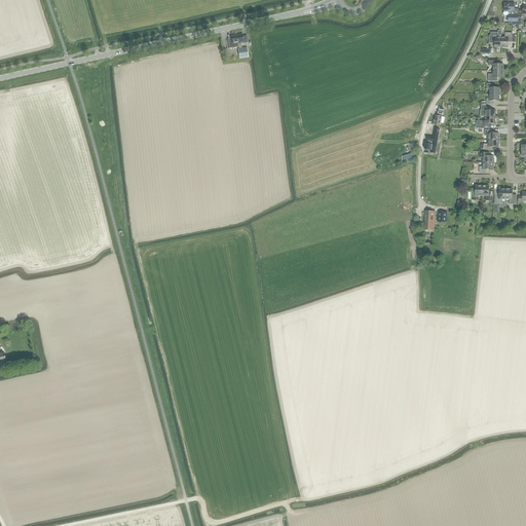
[(504,3),(504,11),(503,13),(503,14),(504,15),(509,15),(509,22),(518,22),(518,20),(518,11),(518,9),(514,9),(514,3),(504,3)]
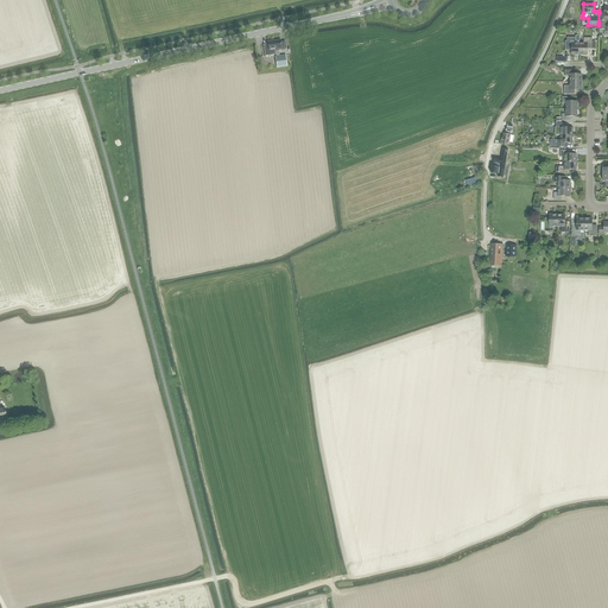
[(575,36),(575,38),(567,37),(567,49),(571,49),(571,55),(580,55),(580,43),(580,36),(575,36)]
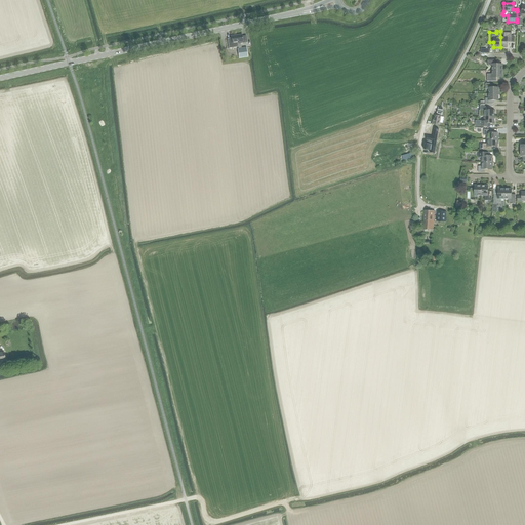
[(511,36),(511,33),(503,33),(503,37),(500,37),(500,47),(507,47),(507,42),(514,42),(514,36),(511,36)]
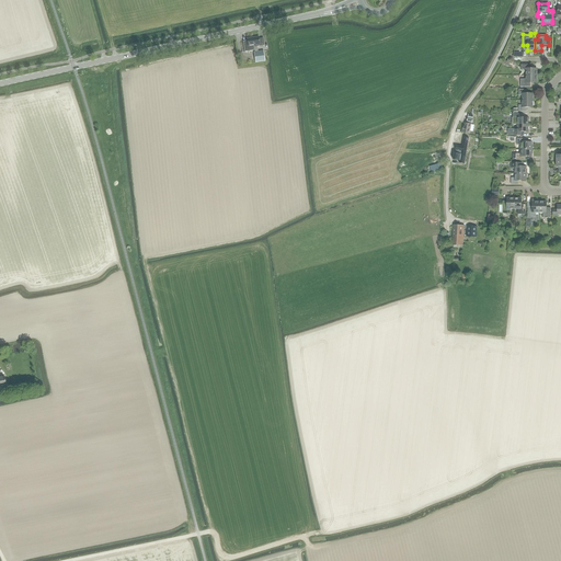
[(259,36),(252,37),(254,47),(256,46),(264,45),(263,38),(259,38),(259,36)]
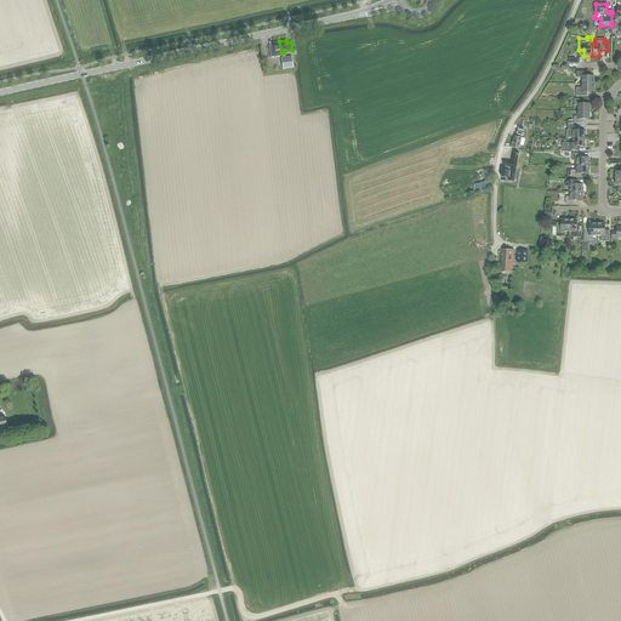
[(281,52),(279,41),(273,43),(273,45),(268,45),(271,57),(281,56),(281,52)]
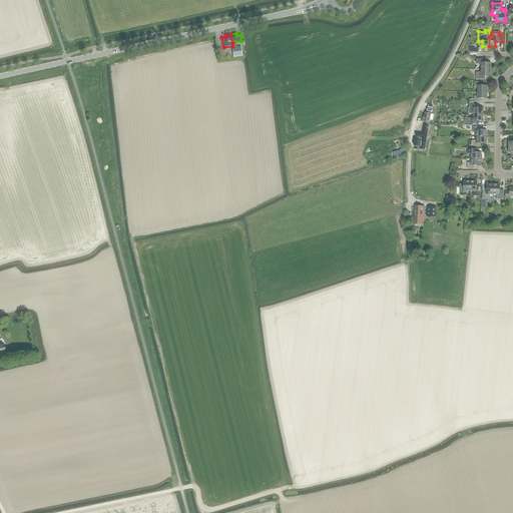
[(240,46),(231,47),(233,57),(242,56),(240,46)]
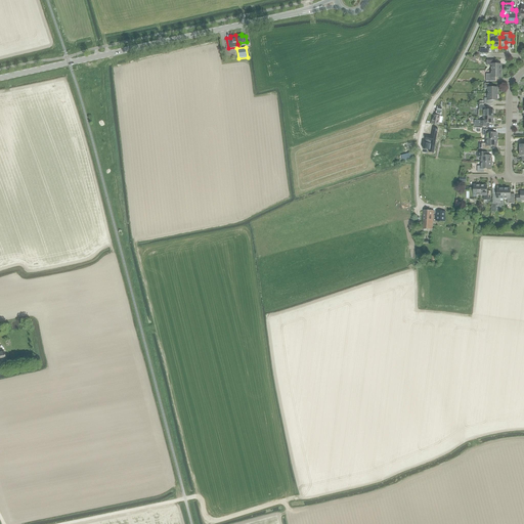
[(491,66),(491,71),(500,71),(500,64),(495,63),(495,59),(486,59),(486,66),(491,66)]
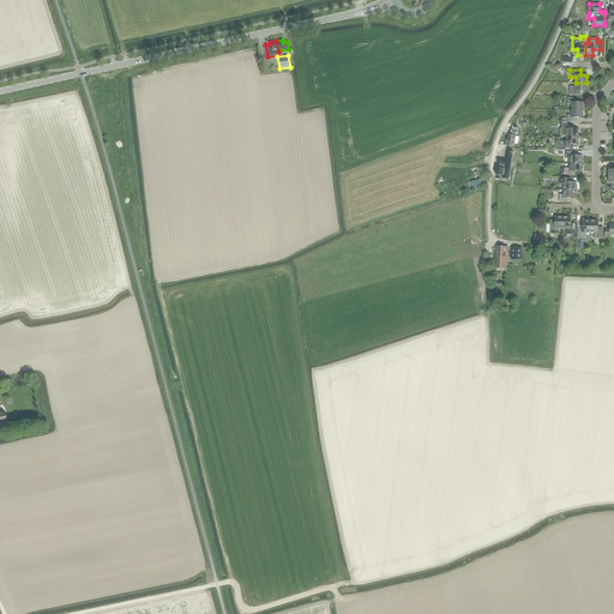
[(587,83),(576,83),(576,86),(570,86),(570,95),(581,95),(581,90),(587,91),(587,83)]
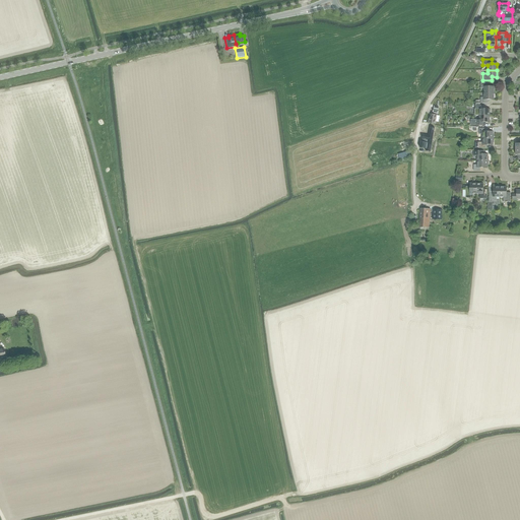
[(483,88),(483,93),(494,93),(494,86),(488,86),(488,83),(480,83),(480,88),(483,88)]
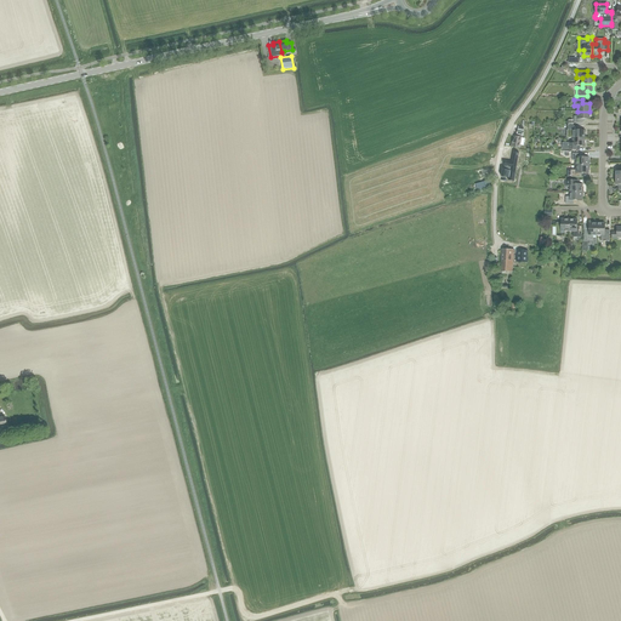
[(590,112),(577,112),(577,117),(574,117),(574,123),(582,123),(582,119),(590,119),(590,112)]
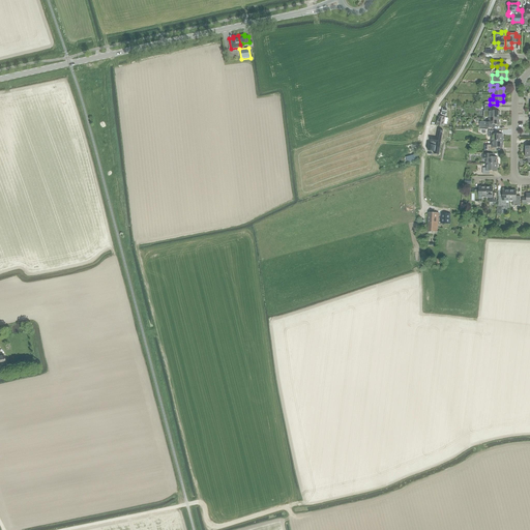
[(489,118),(499,118),(499,111),(493,111),(493,108),(484,108),(483,118),(489,118)]
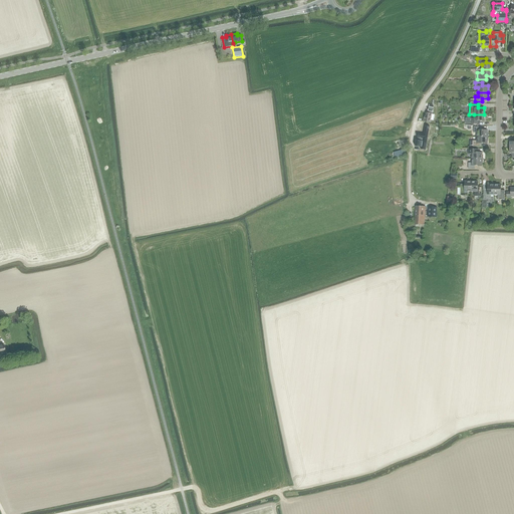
[(423,118),(423,121),(430,122),(431,119),(433,120),(435,114),(432,114),(433,108),(429,107),(428,112),(426,112),(424,118),(423,118)]
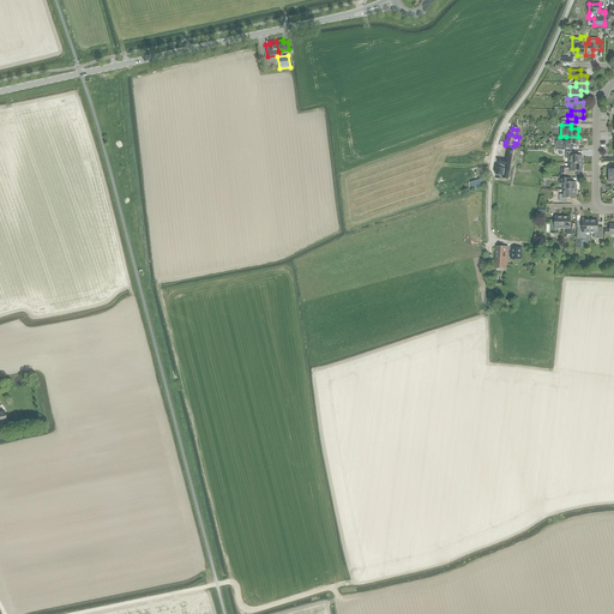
[(578,137),(566,137),(566,142),(563,142),(563,148),(570,149),(570,144),(578,144),(578,137)]
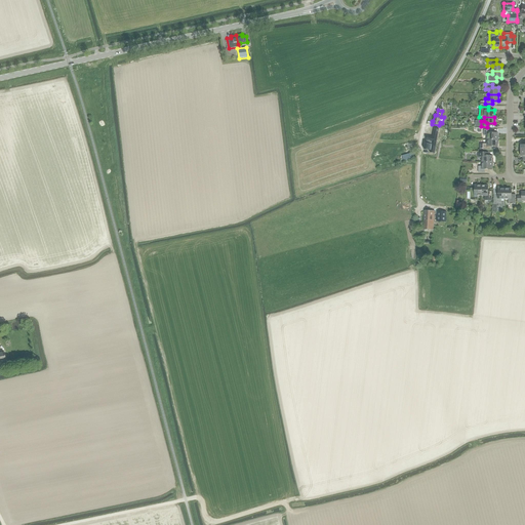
[(430,153),(435,154),(439,129),(435,128),(433,137),(427,136),(427,140),(432,142),(432,145),(425,144),(423,150),(431,152),(430,153)]
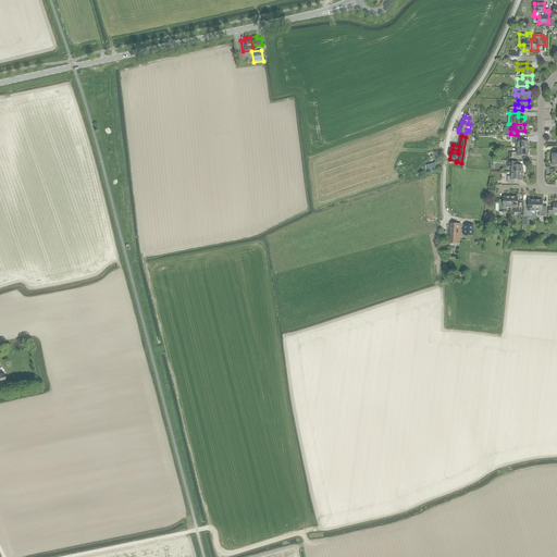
[(517,144),(517,148),(528,148),(528,144),(528,141),(520,141),(520,138),(512,137),(512,144),(517,144)]
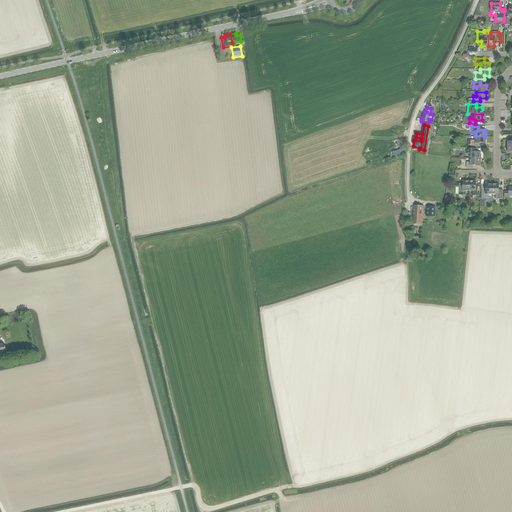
[(468,140),(468,146),(478,146),(478,143),(485,143),(485,140),(485,136),(475,136),(475,140),(468,140)]
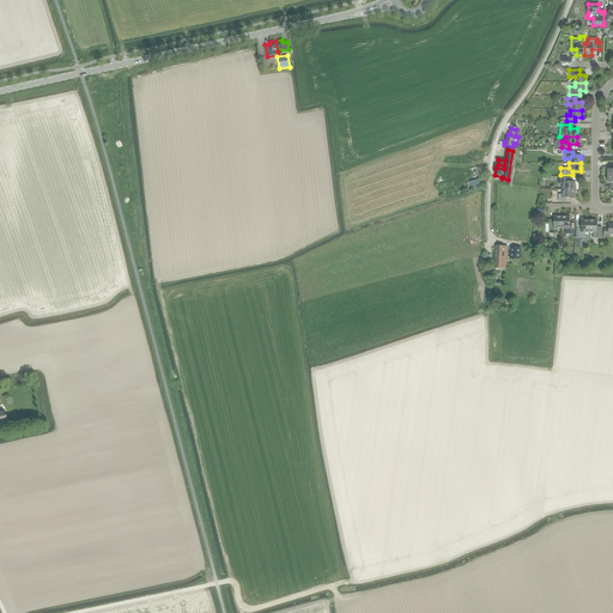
[(575,182),(570,182),(570,178),(558,178),(558,184),(563,184),(562,189),(575,189),(575,184),(575,182)]
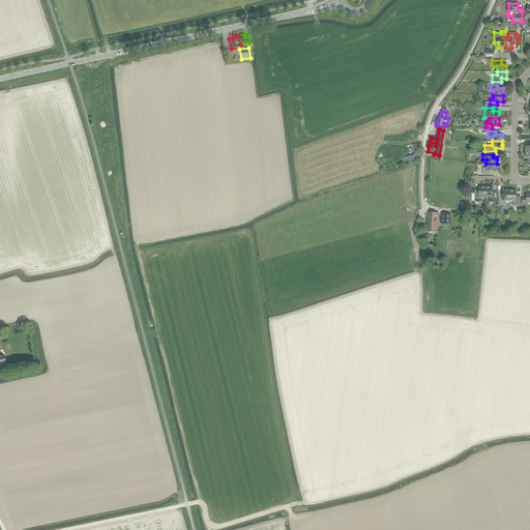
[(497,164),(486,164),(486,168),(482,168),(482,174),(489,174),(489,171),(497,171),(497,168),(497,164)]
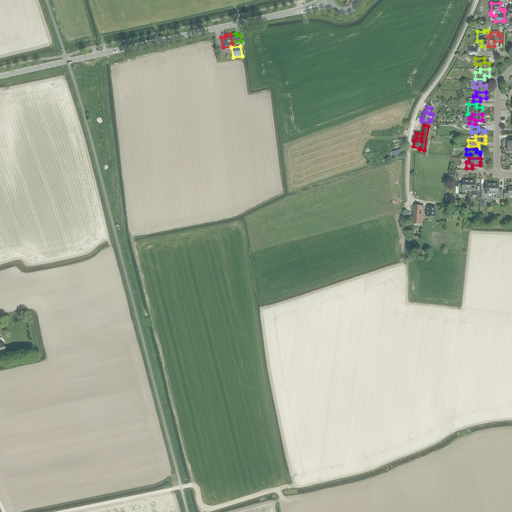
[(466,190),(469,191),(469,181),(462,181),(462,186),(458,186),(458,195),(466,195),(466,190)]
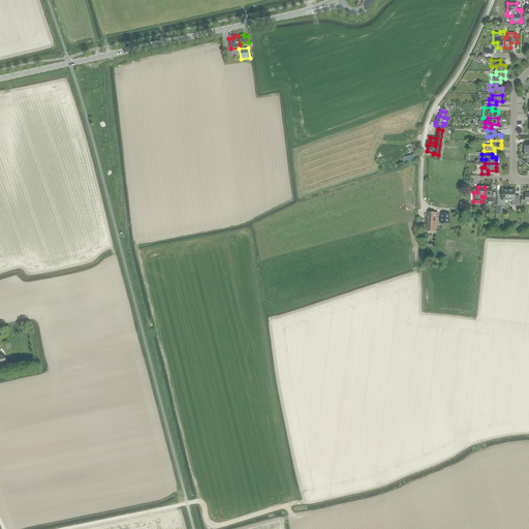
[(495,201),(495,192),(491,192),(491,187),(485,187),(485,197),(488,197),(488,201),(495,201)]
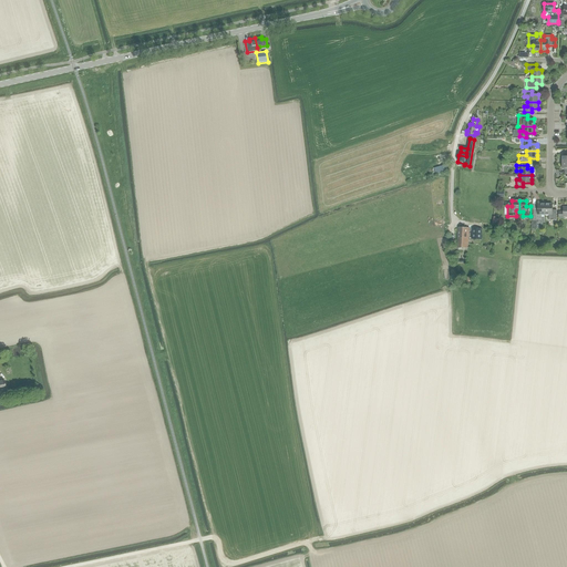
[(545,223),(545,215),(545,204),(537,204),(537,209),(533,209),(533,219),(540,220),(540,222),(545,223)]
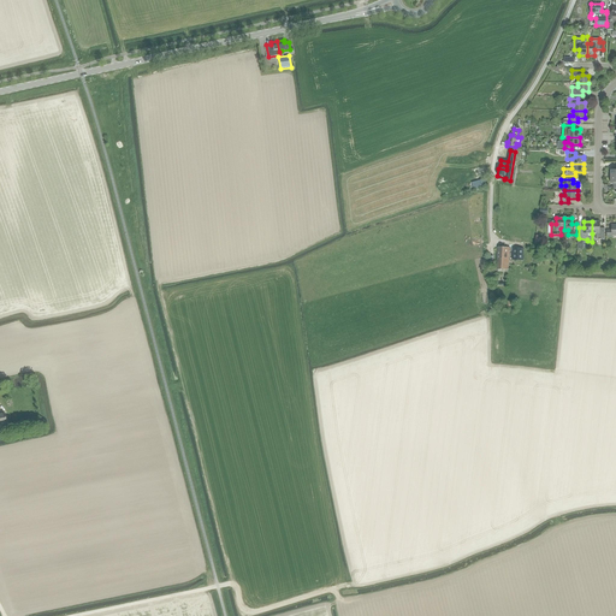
[(599,227),(599,221),(592,221),(592,234),(596,234),(596,240),(604,240),(604,229),(599,227)]
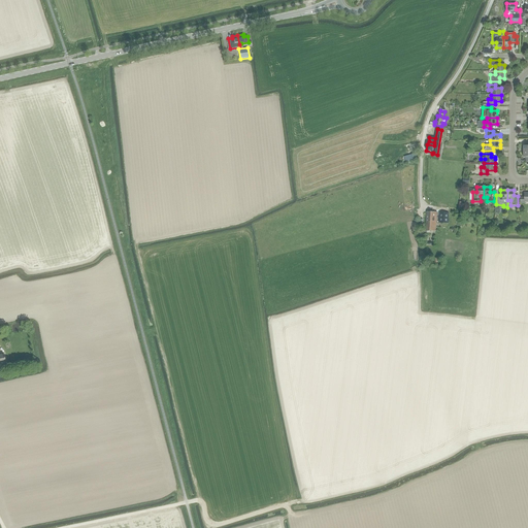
[(426,211),(426,227),(426,228),(426,231),(435,231),(436,224),(436,212),(426,211)]
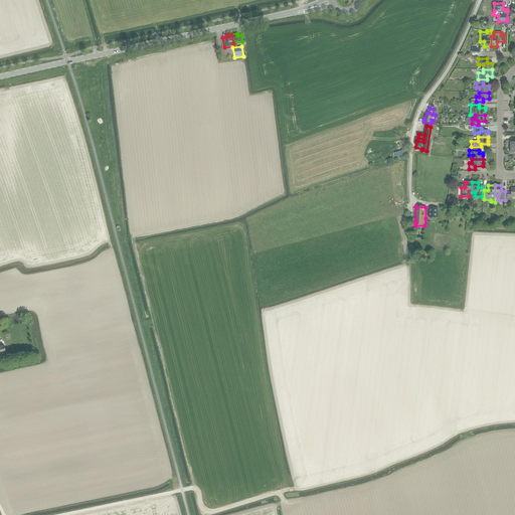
[(428,207),(427,217),(438,218),(438,207),(428,207)]
